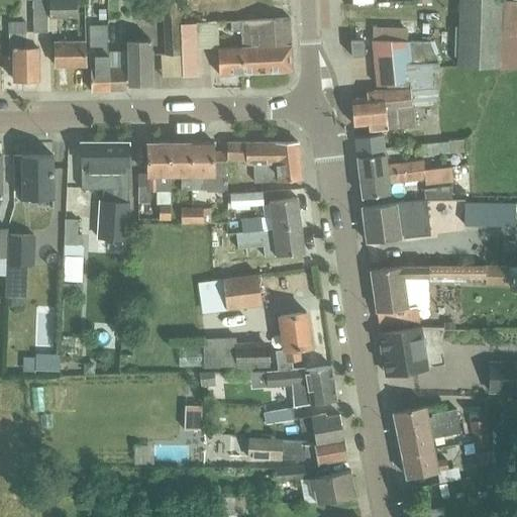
[(32,32),(37,32),(47,32),(46,0),(24,0),(24,1),(32,0),(32,32)]
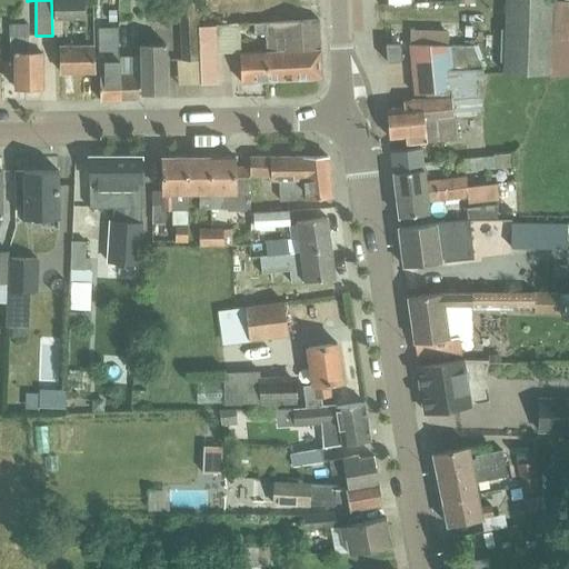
[(53,0),(55,19),(85,19),(83,0),(53,0)]
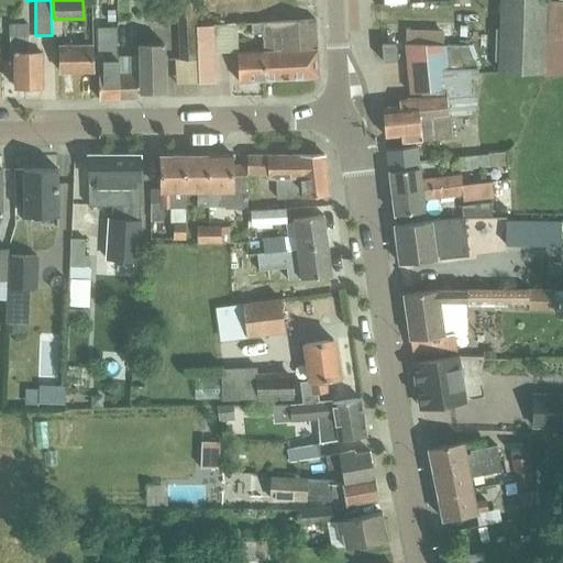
[(213,0),(200,0),(202,25),(216,24),(213,0)]
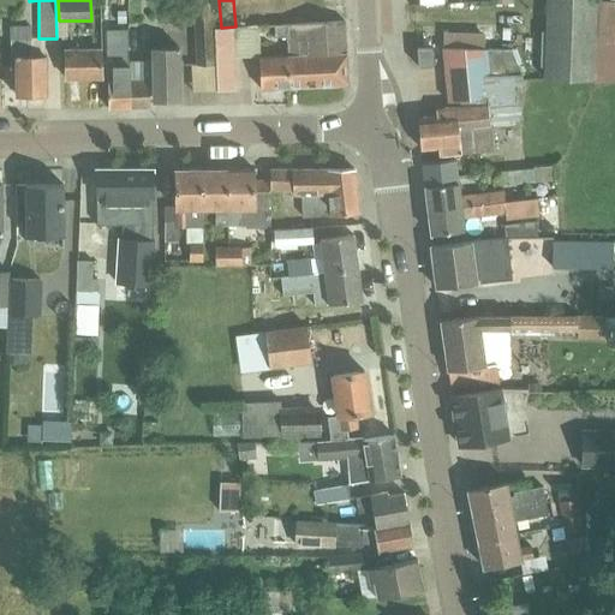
[(248,0),(233,0),(236,27),(250,27),(248,0)]
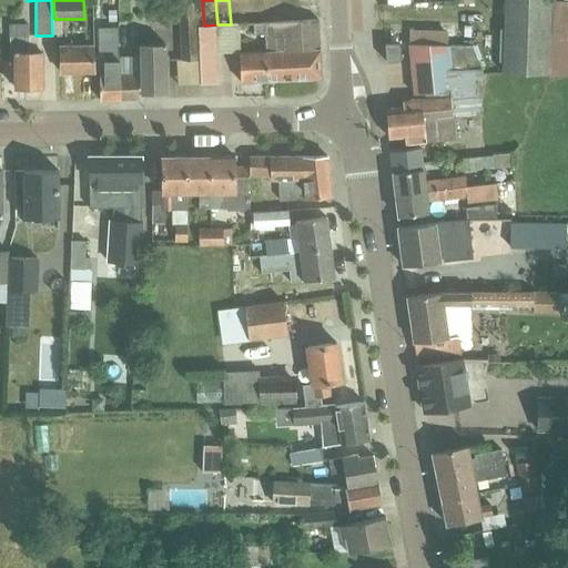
[(242,0),(229,0),(231,24),(243,23),(242,0)]
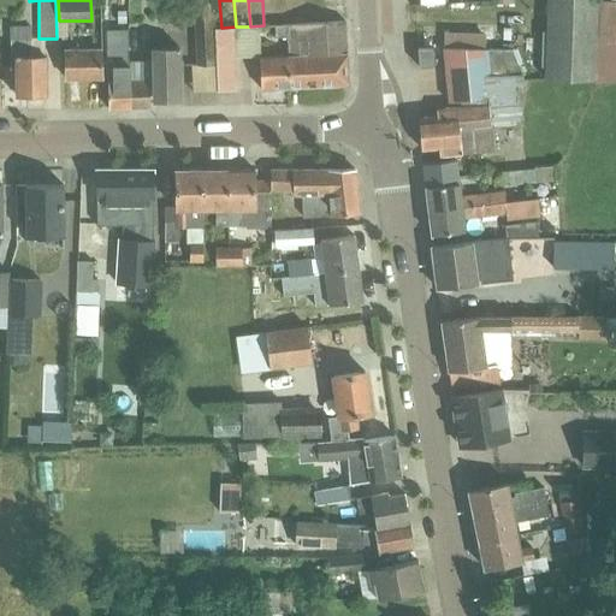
[(277,0),(262,0),(264,25),(278,24),(277,0)]
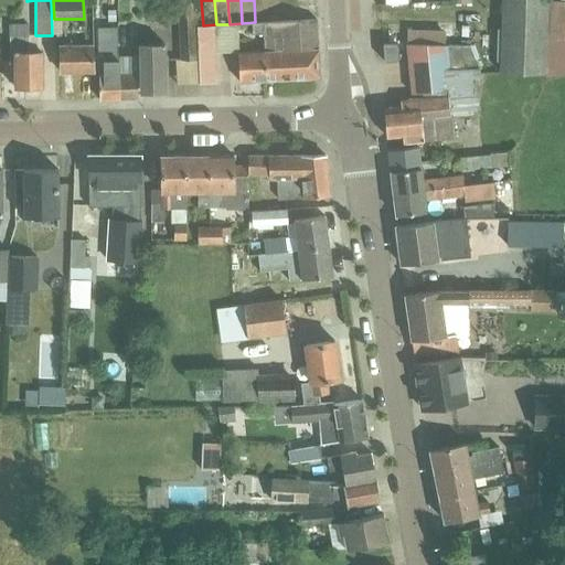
[(267,0),(254,0),(255,22),(268,22),(267,0)]
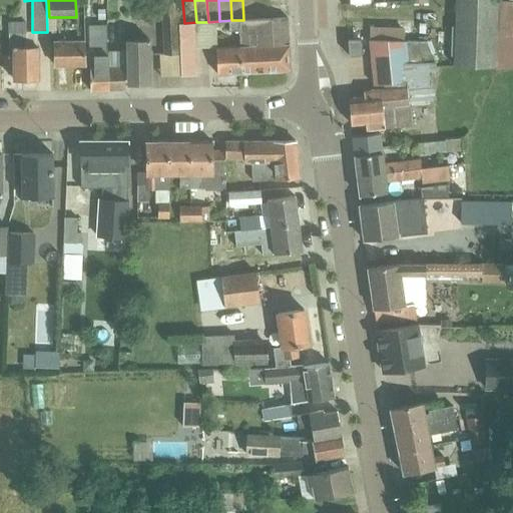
[(254,0),(242,0),(243,20),(255,19),(254,0)]
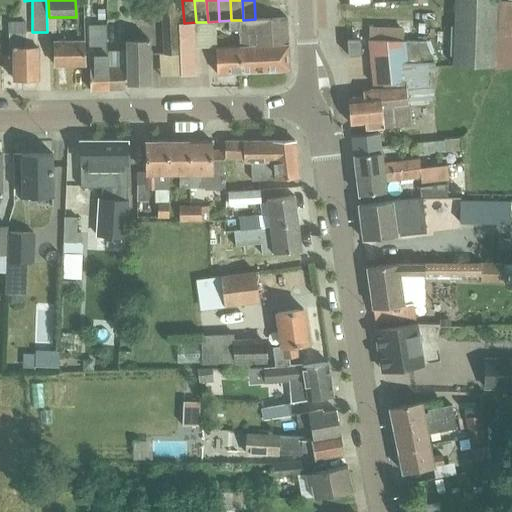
[(266,0),(254,0),(255,19),(267,19),(266,0)]
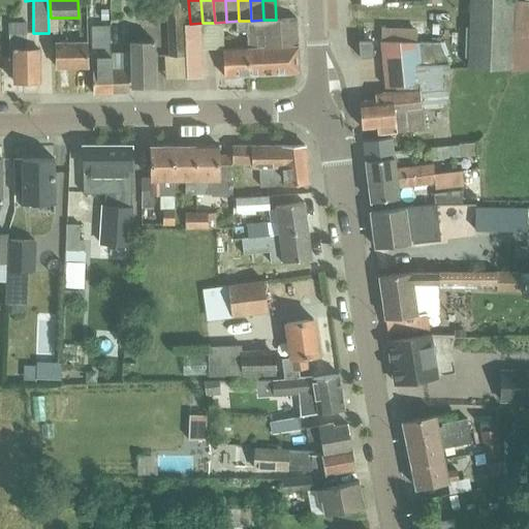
[(287,0),(275,0),(276,20),(288,19),(287,0)]
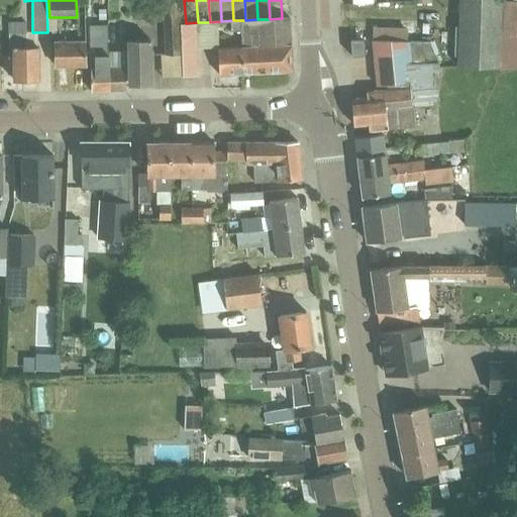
[(457,0),(455,69),(497,70),(516,70),(516,2),(512,3),(499,2),(499,0),(457,0)]
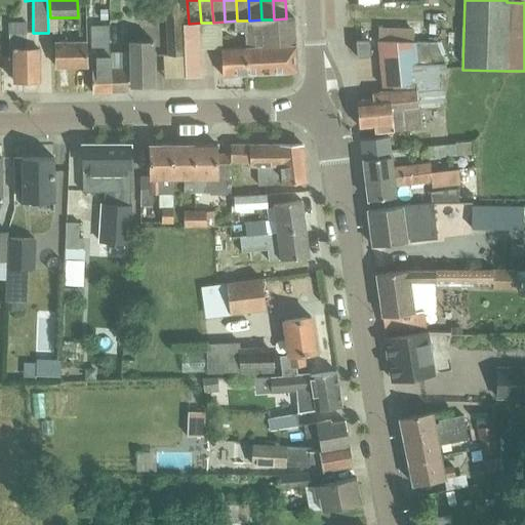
[(186,77),(185,54),(183,55),(179,1),(165,1),(167,55),(164,55),(165,78),(186,77)]
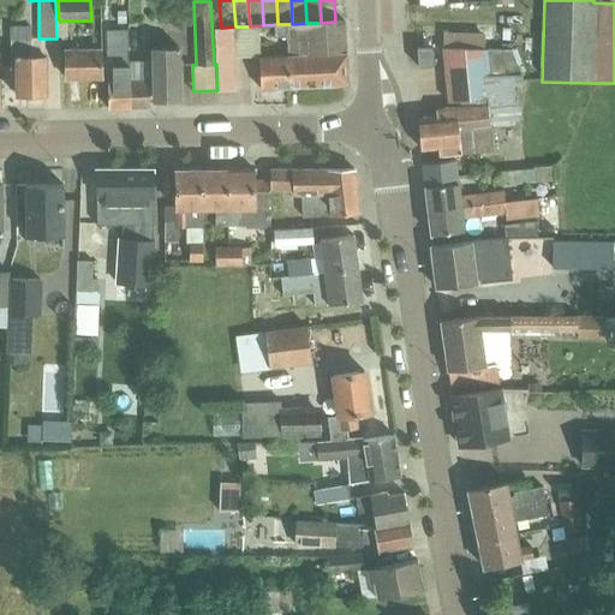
[(347,84),(345,22),(274,25),(275,37),(286,36),(286,41),(287,41),(287,55),(258,57),(260,88),(347,84)]
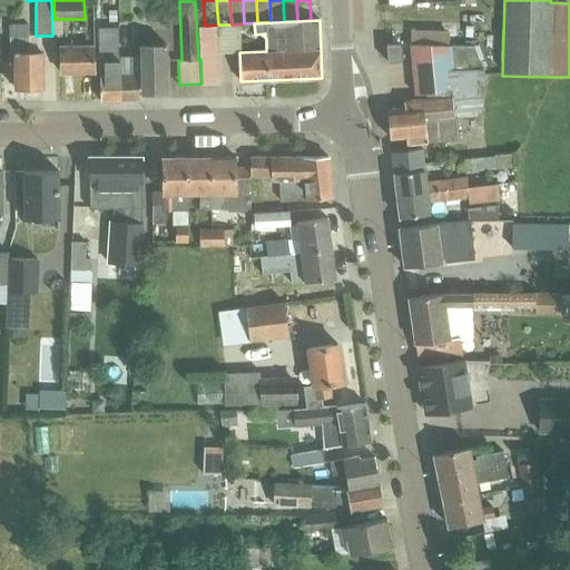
[(23,26),(9,26),(10,71),(15,71),(15,88),(43,88),(42,52),(28,52),(28,36),(28,25),(23,26)]
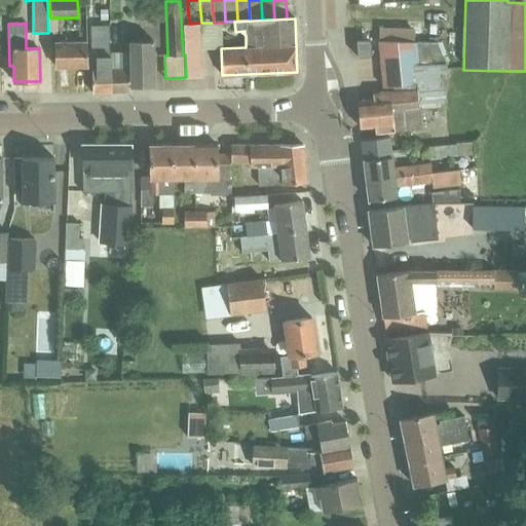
[(185,54),(186,77),(201,77),(199,24),(184,25),(185,54)]
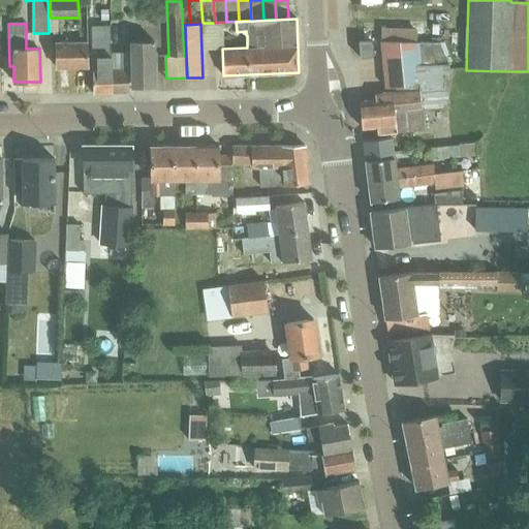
[(110,25),(91,26),(91,34),(92,51),(98,51),(99,70),(93,70),(94,93),(112,93),(111,54),(110,29),(110,25)]
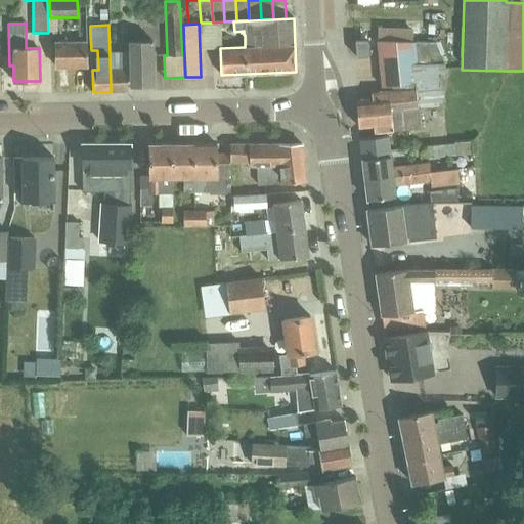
[(368,40),(355,41),(356,57),(369,55),(368,40)]
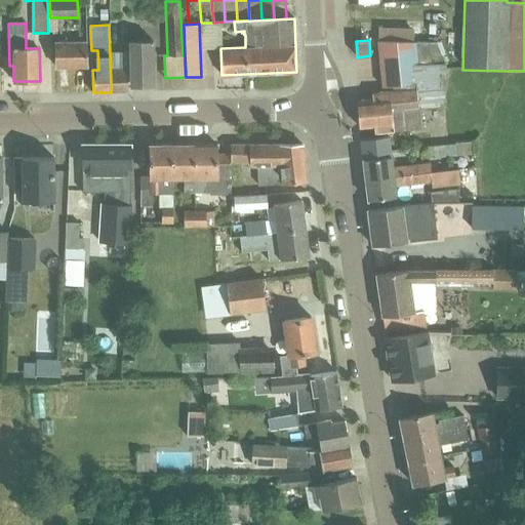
[(129,53),(110,53),(111,92),(131,91),(130,86),(154,85),(153,41),(129,41),(129,53)]
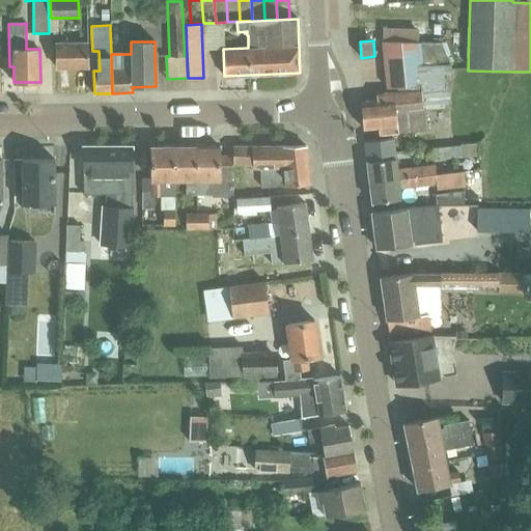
[(420,43),(384,42),(388,93),(420,90),(422,110),(425,109),(449,108),(448,86),(449,86),(448,65),(445,65),(441,43),(420,43)]
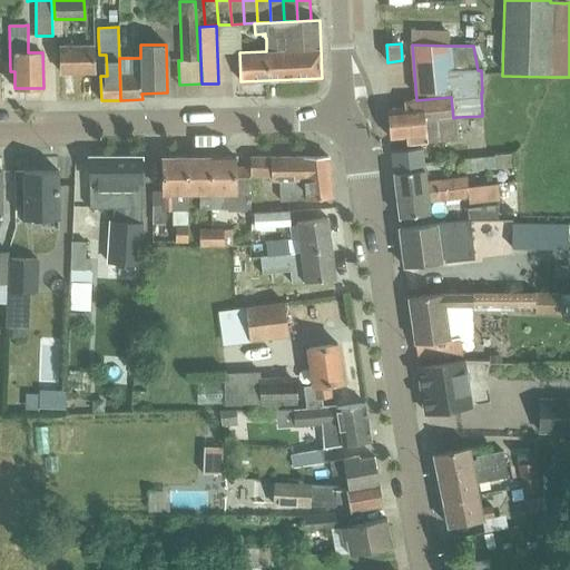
[(61,74),(94,72),(92,46),(61,47),(61,74)]
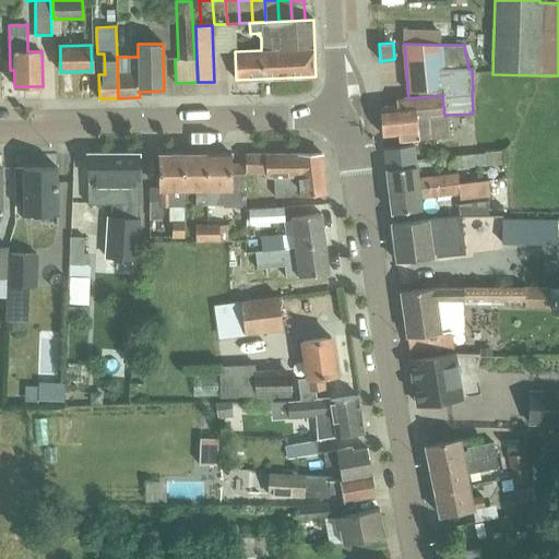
[(450,135),(448,115),(444,116),(442,95),(408,98),(396,99),(397,105),(380,107),(383,135),(400,133),(400,141),(450,135)]
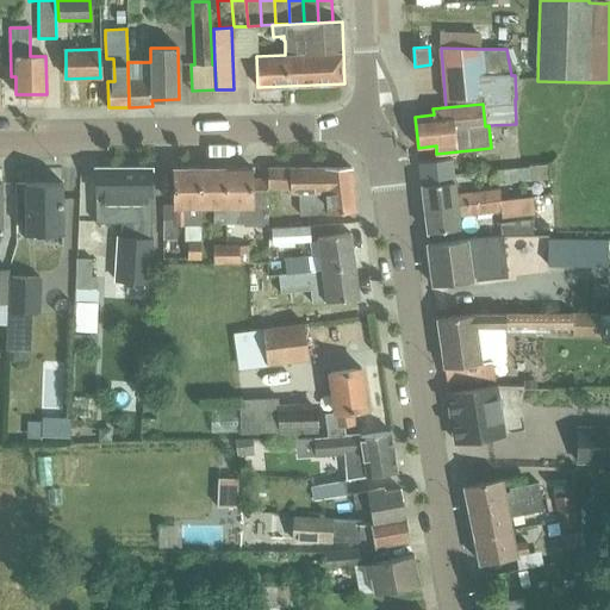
[(455,173),(453,159),(419,163),(422,178),(423,185),(425,209),(502,200),(499,188),(458,193),(455,181),(455,173)]
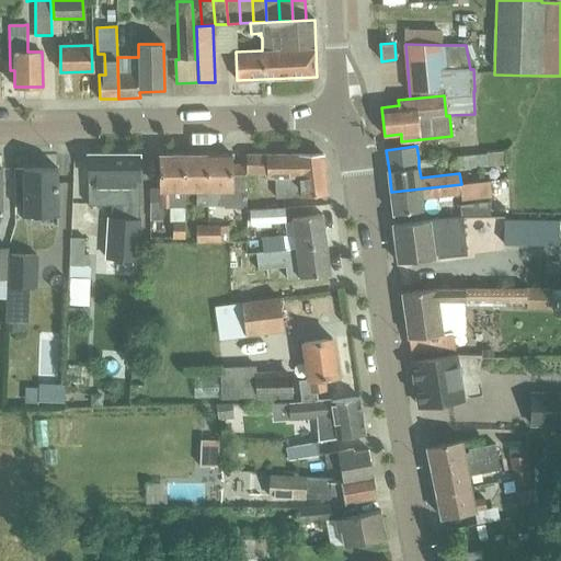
[(138,156),(90,155),(90,205),(112,205),(112,218),(111,218),(107,259),(138,261),(139,243),(141,218),(138,218),(138,156)]
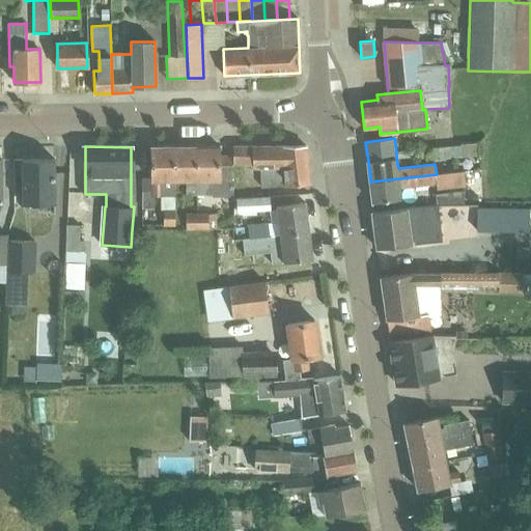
[(174,180),(174,146),(151,146),(151,178),(142,178),(142,208),(154,207),(154,197),(174,197),(174,180)]
